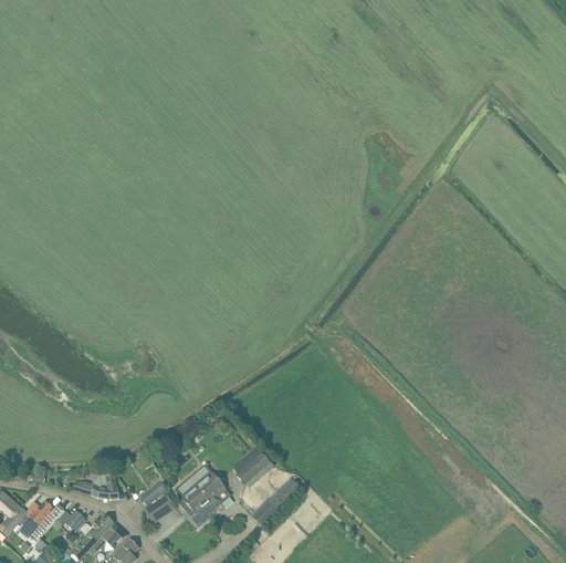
[(257,446),(233,465),(247,481),(271,461),(270,461),(272,460),(263,449),(261,451),(258,447),(257,446)]
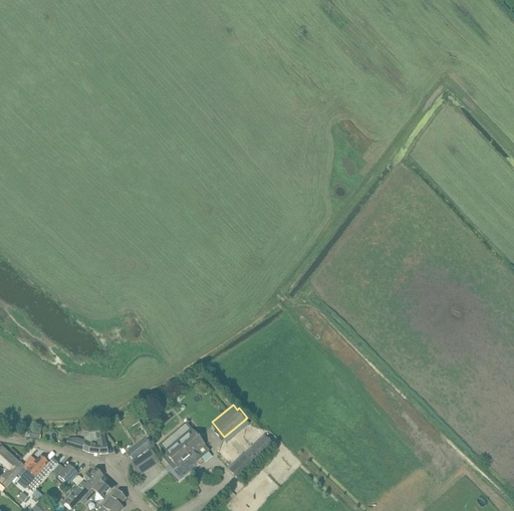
[(32,429),(30,436),(39,437),(41,429),(32,429)]
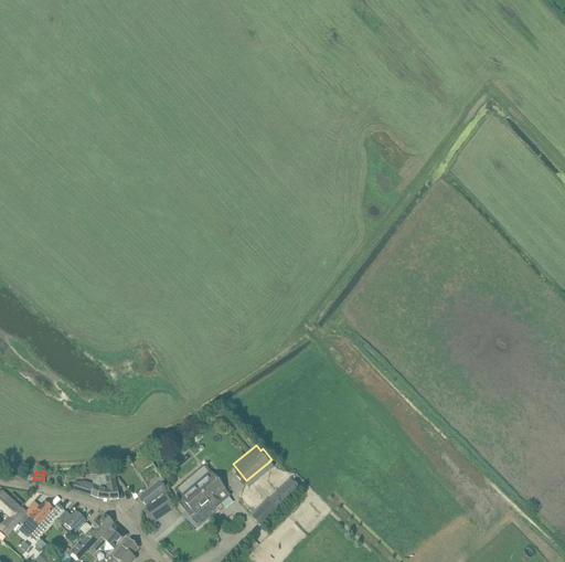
[(74,480),(73,487),(92,492),(97,495),(109,497),(119,496),(116,472),(99,473),(100,486),(93,481),(84,479),(74,480)]
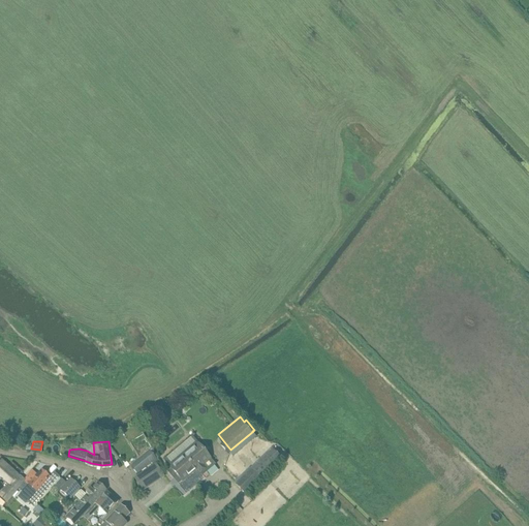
[(198,441),(170,465),(182,478),(197,466),(203,472),(216,462),(198,441)]
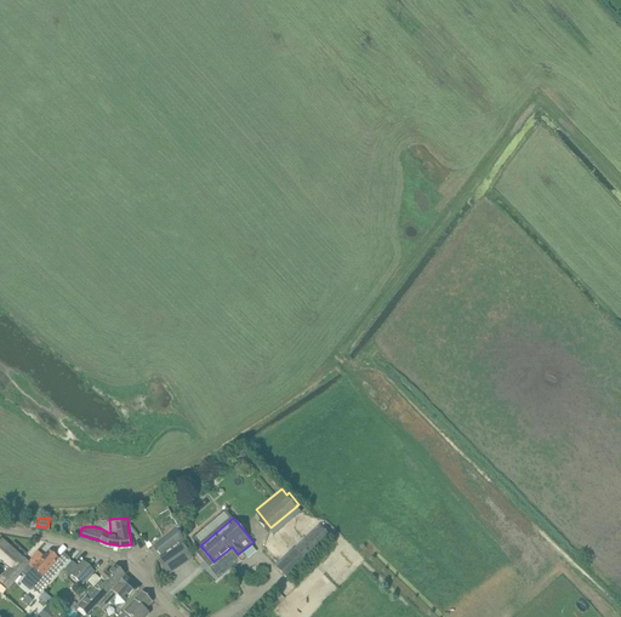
[(278,563),(290,575),(331,535),(320,523),(278,563)]
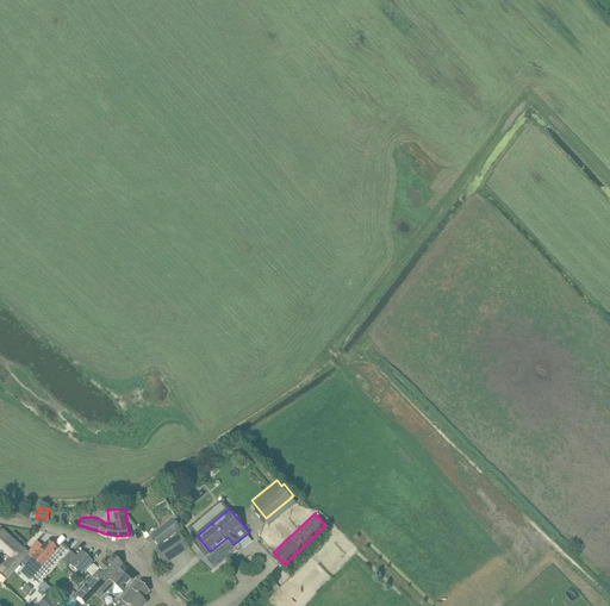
[(168,520),(168,522),(151,535),(159,543),(175,530),(176,531),(181,528),(173,517),(168,520)]
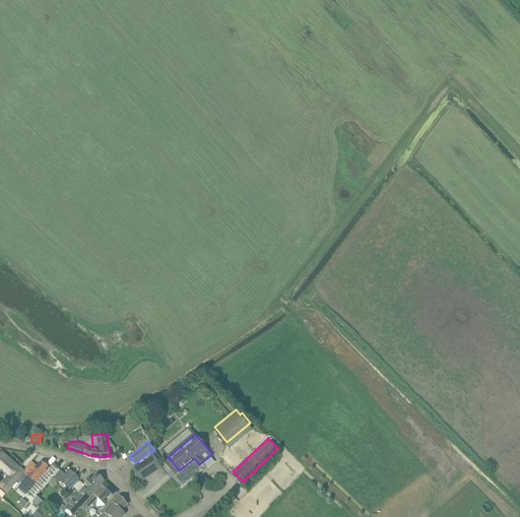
[(0,485),(5,490),(17,476),(23,469),(17,464),(21,461),(12,453),(9,457),(1,450),(0,451),(0,466),(1,466),(9,473),(0,482),(0,485)]
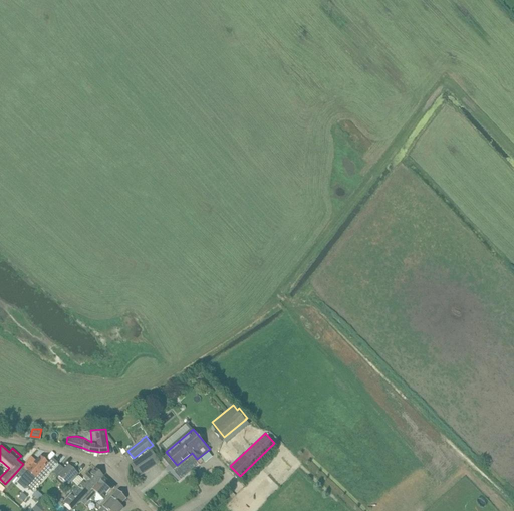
[(134,459),(130,462),(132,464),(139,475),(161,460),(152,447),(134,459)]
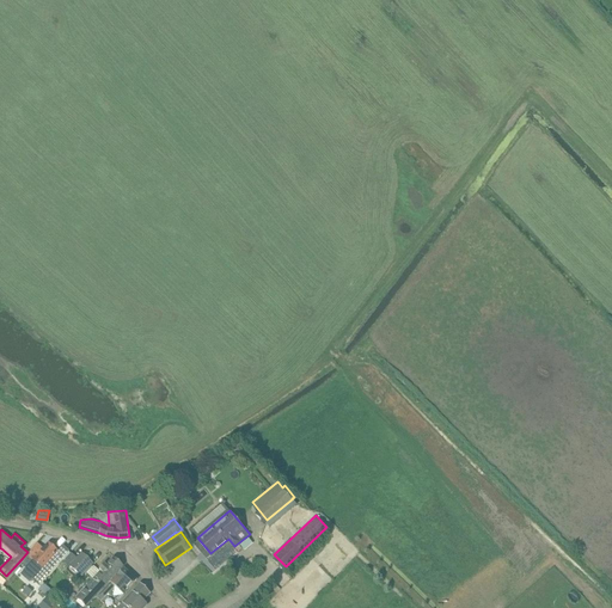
[(28,552),(20,560),(35,573),(32,576),(40,582),(42,579),(49,571),(48,571),(68,548),(62,544),(57,548),(48,540),(43,546),(37,541),(28,552)]
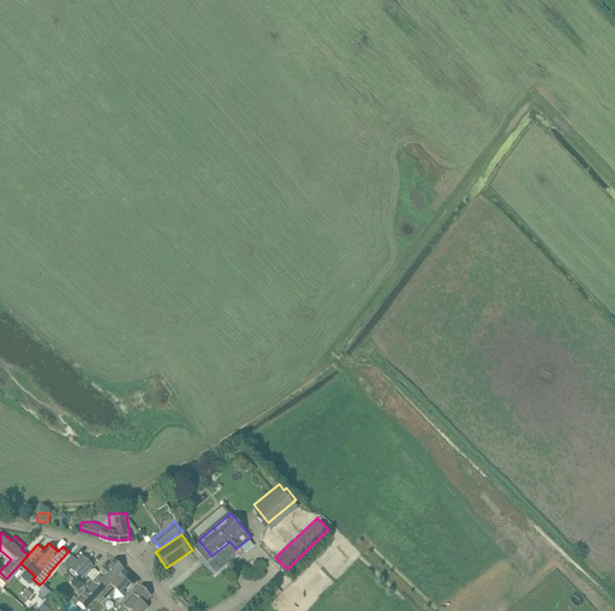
[(70,565),(81,575),(93,563),(82,552),(70,565)]
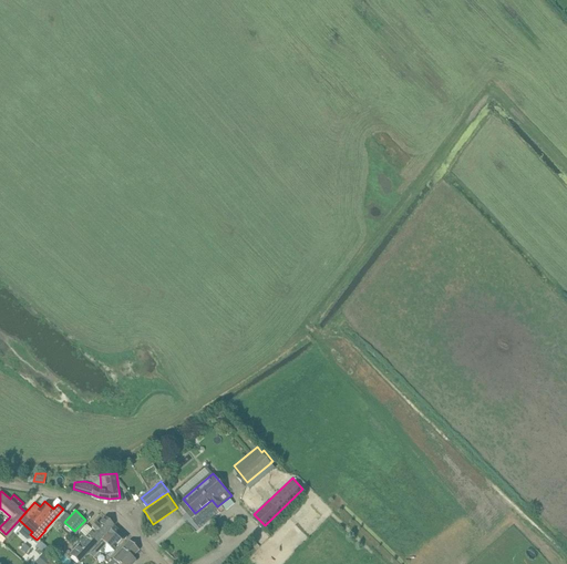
[(94,527),(86,535),(71,553),(80,561),(106,531),(113,523),(104,514),(98,522),(96,521),(92,525),(94,527)]
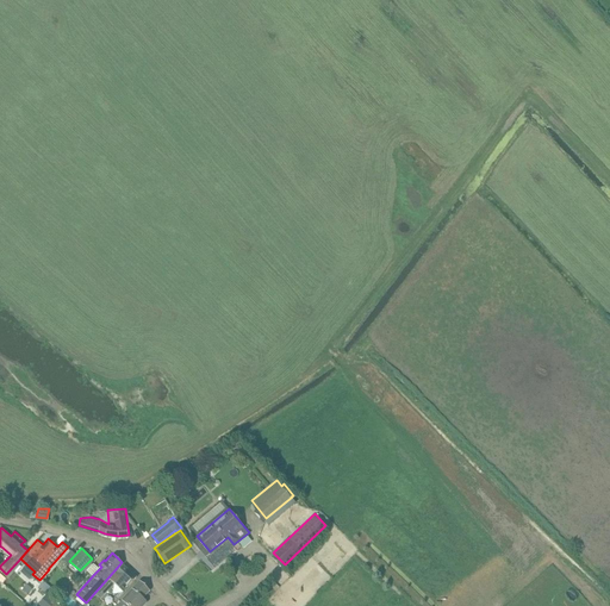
[(114,591),(118,595),(123,589),(136,575),(124,563),(100,588),(104,592),(112,581),(118,586),(114,591)]
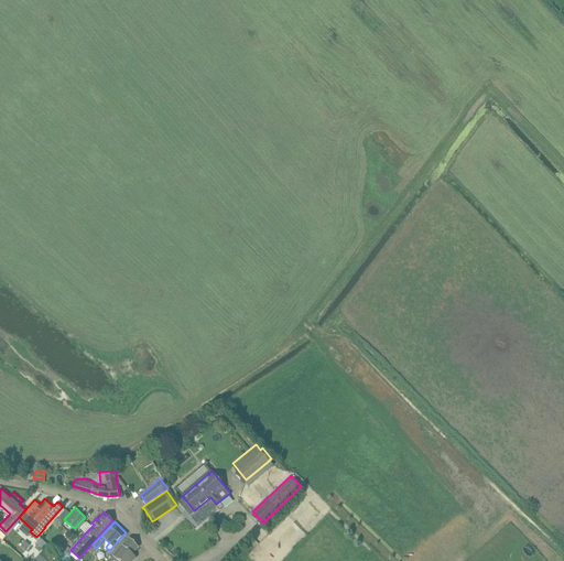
[(40,536),(35,541),(42,547),(46,541),(40,536)]
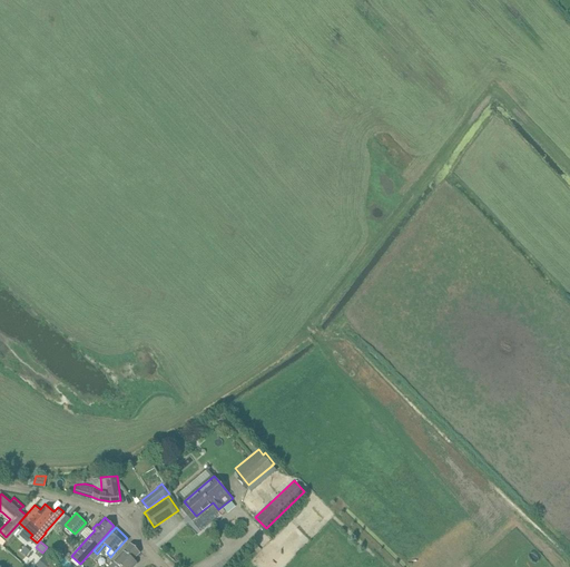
[(109,564),(111,566),(120,566),(121,566),(130,566),(137,561),(133,557),(139,549),(130,541),(123,549),(109,564)]
